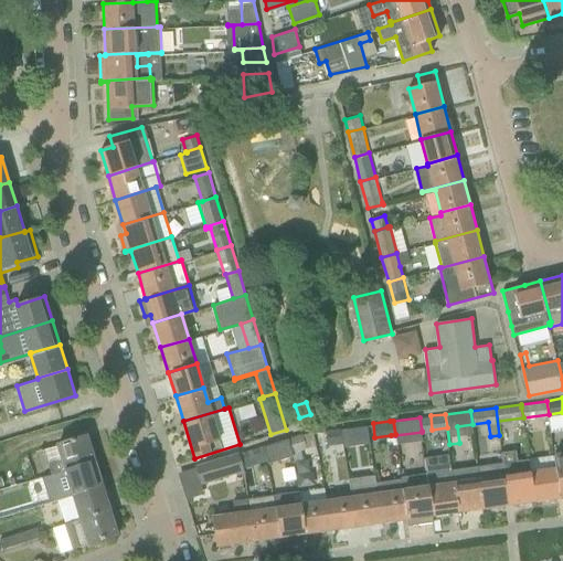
[(354,427),(340,429),(342,442),(342,443),(356,441),(354,427)]
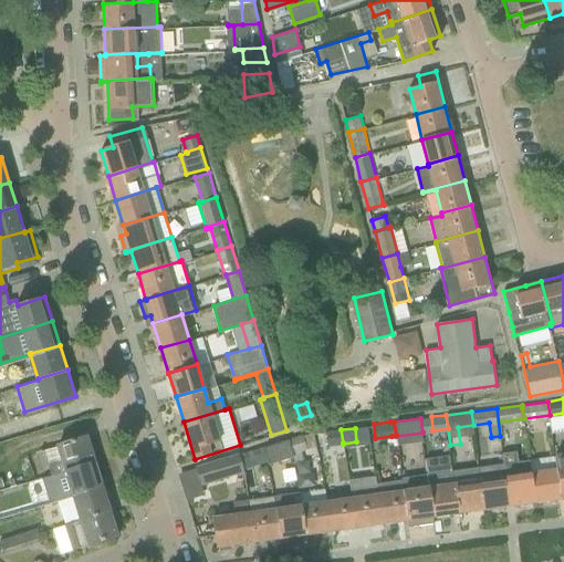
[(341,429),(327,432),(330,445),(343,443),(341,429)]
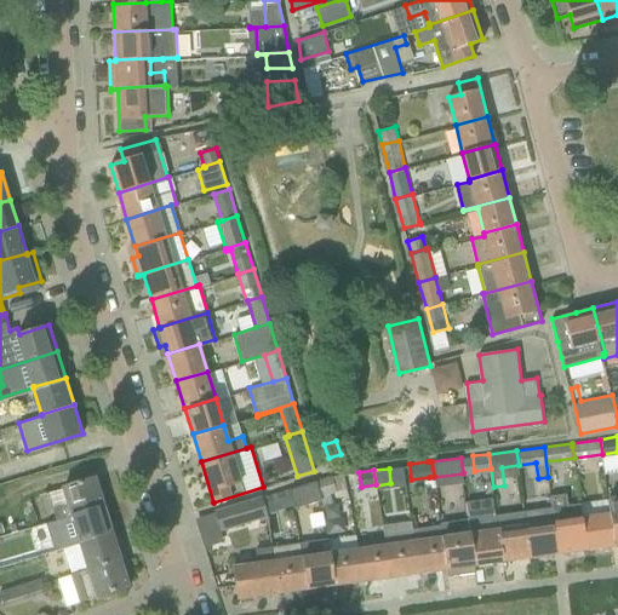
[(332,476),(318,481),(322,495),(322,499),(324,504),(333,503),(330,493),(337,490),(347,488),(344,475),(332,476)]
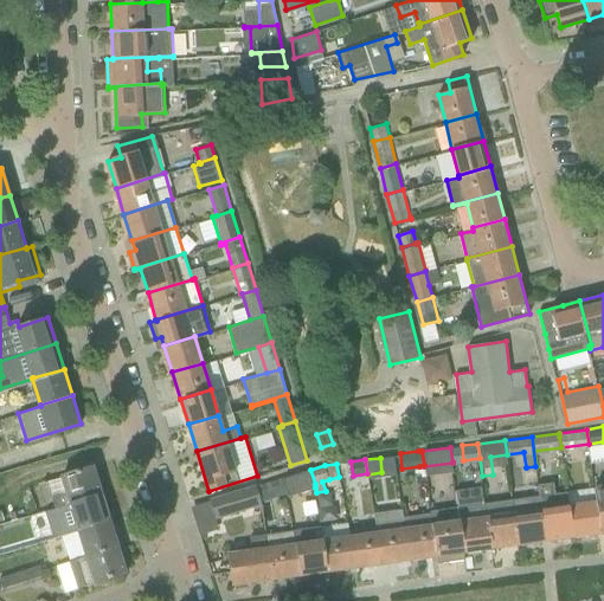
[(57,505),(102,492),(94,465),(49,479),(57,505)]
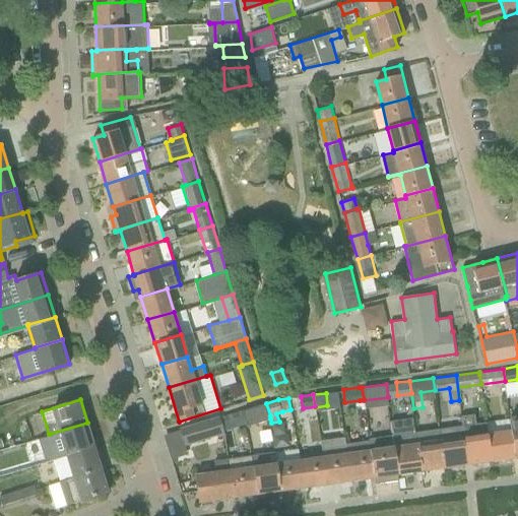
[(270,418),(270,415),(266,403),(243,410),(246,427),(270,418)]
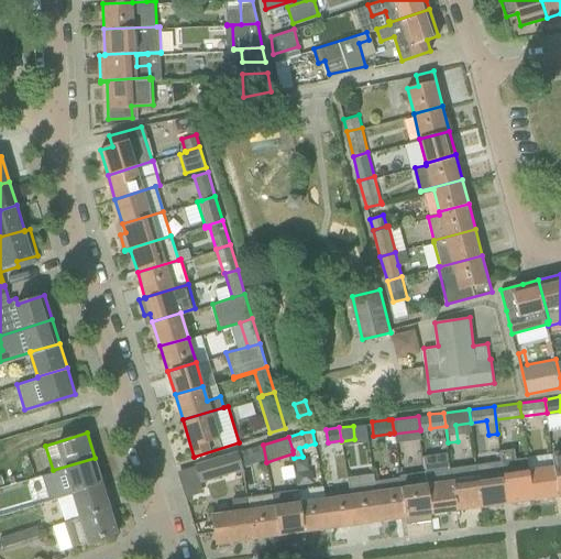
[(526,456),(516,457),(515,447),(499,449),(507,503),(532,499),(527,457),(526,456)]
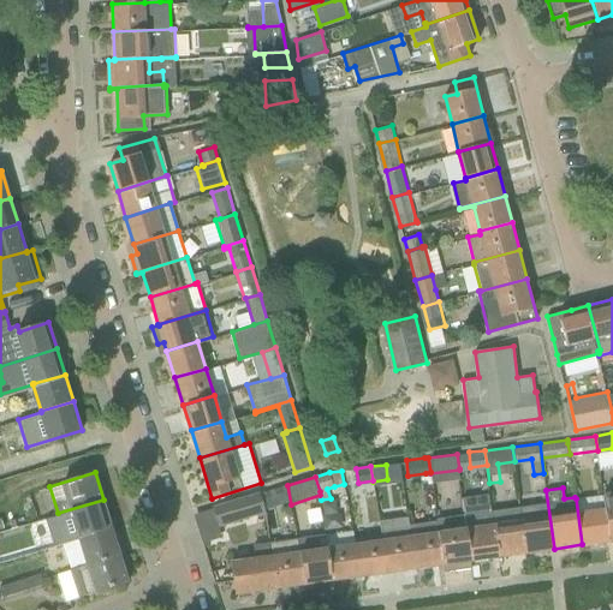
[(266,510),(281,506),(277,489),(260,494),(266,510)]
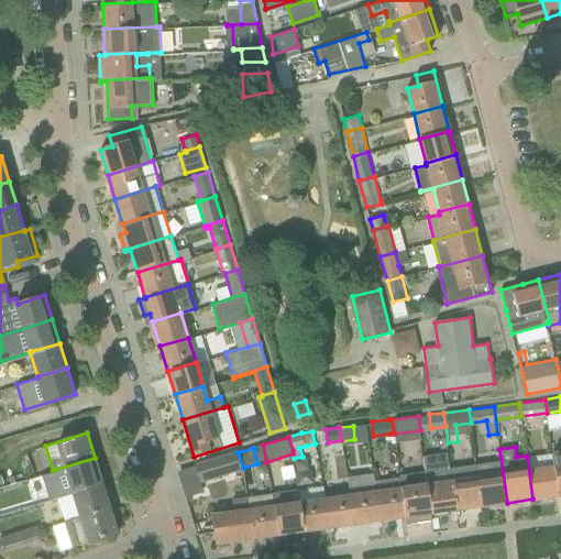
[(482,506),(507,503),(499,449),(501,459),(476,462),(482,506)]
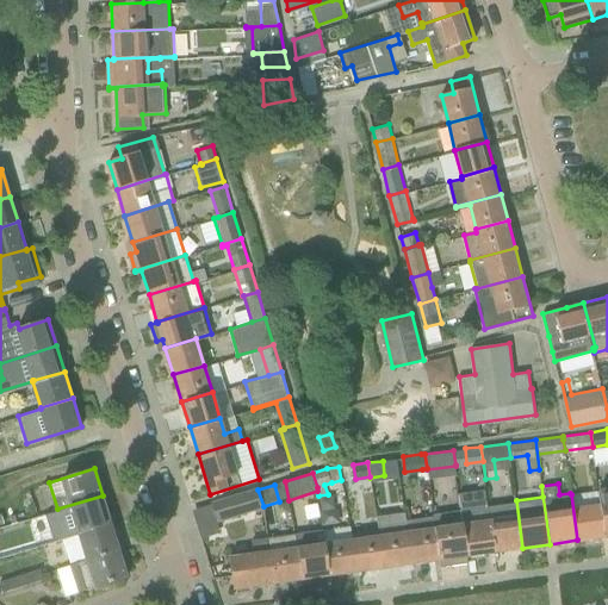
[(218,519),(264,506),(258,490),(213,503),(218,519)]
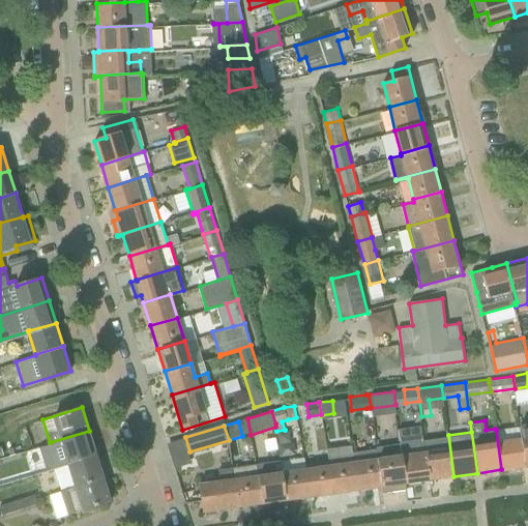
[(501,469),(525,466),(520,426),(496,430),(501,469)]
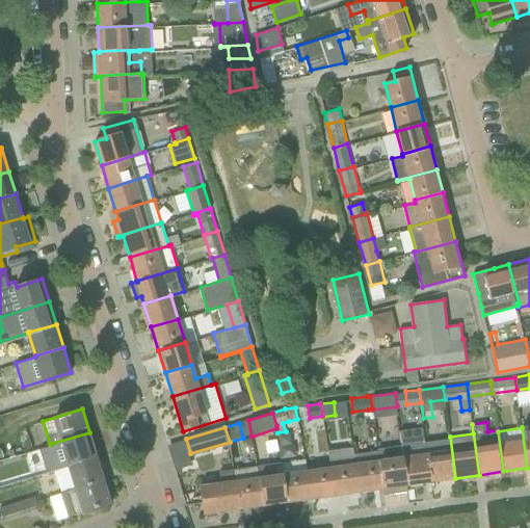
[(50,444),(42,447),(49,471),(55,469),(68,465),(97,455),(89,432),(50,444)]
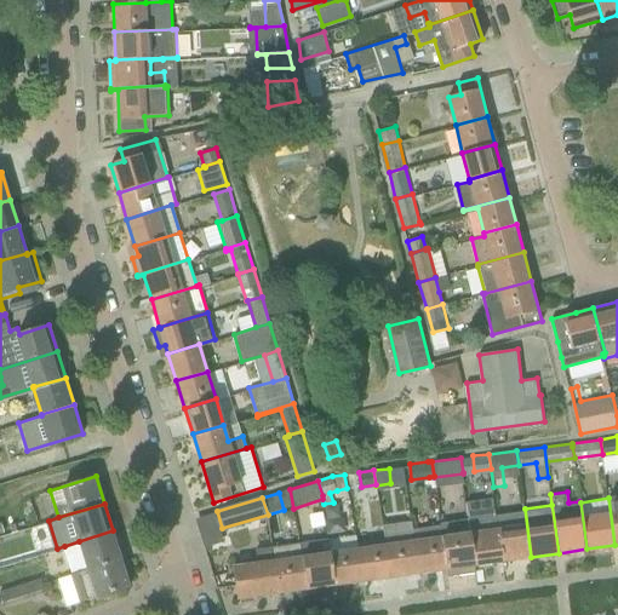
[(504,561),(531,557),(525,509),(497,512),(504,561)]
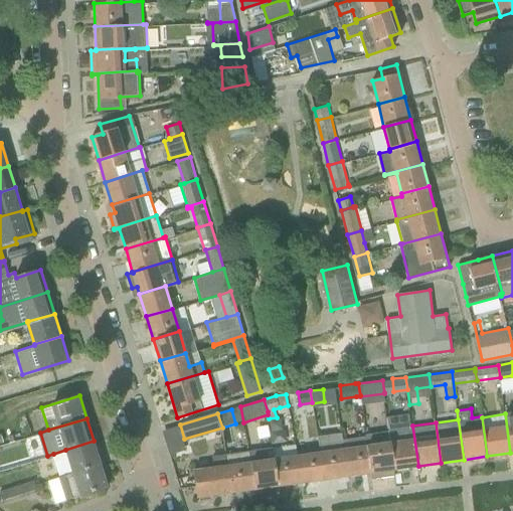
[(394,469),(418,466),(412,426),(389,430),(391,442),(394,469)]
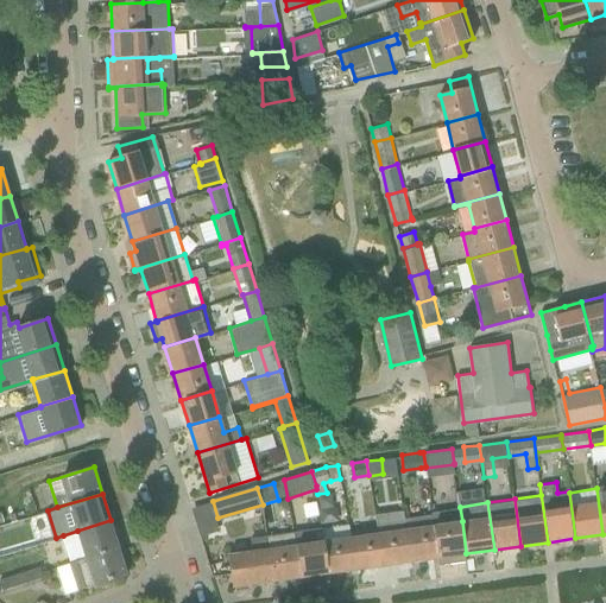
[(466,553),(462,521),(460,507),(431,511),(437,558),(439,558),(440,564),(467,560),(466,553)]
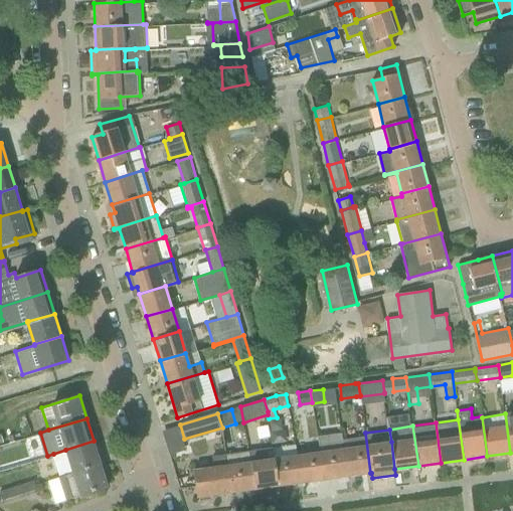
[(347,476),(370,473),(365,433),(342,437),(347,476)]
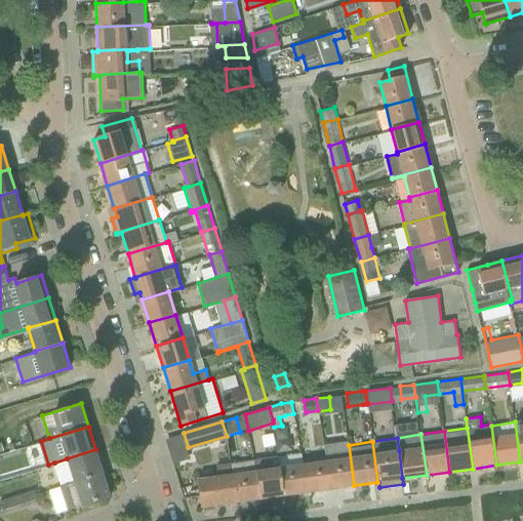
[(326,461),(330,488),(354,485),(349,445),(324,448),(326,461)]
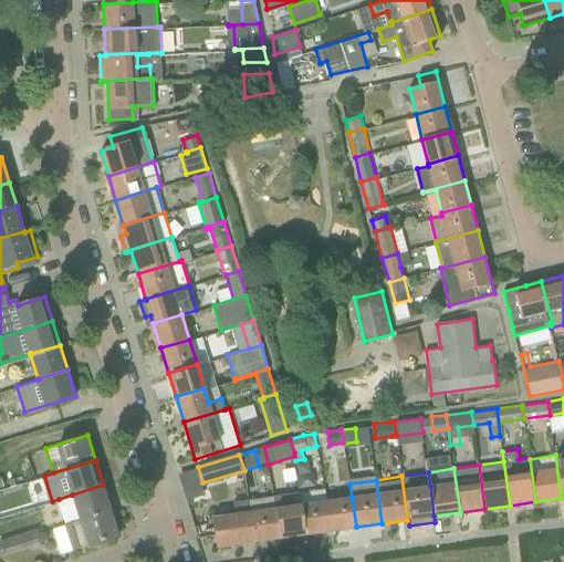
[(72,495),(59,499),(66,523),(80,519),(111,509),(103,485),(72,495)]
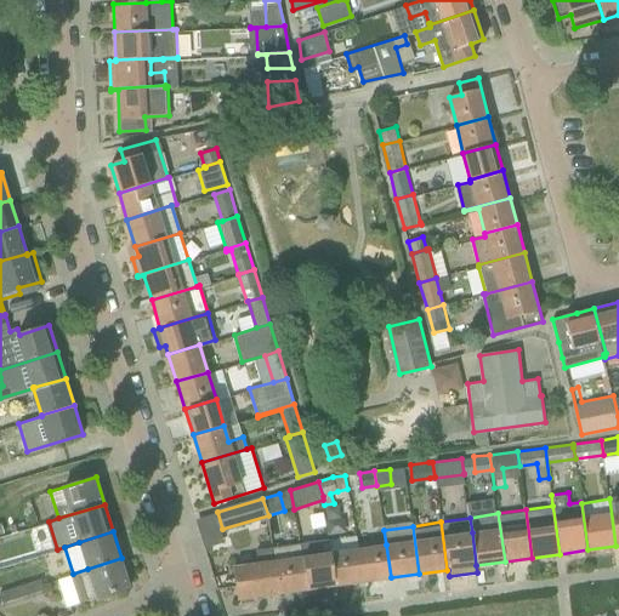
[(356,534),(329,537),(331,552),(336,586),(363,581),(358,548),(356,534)]
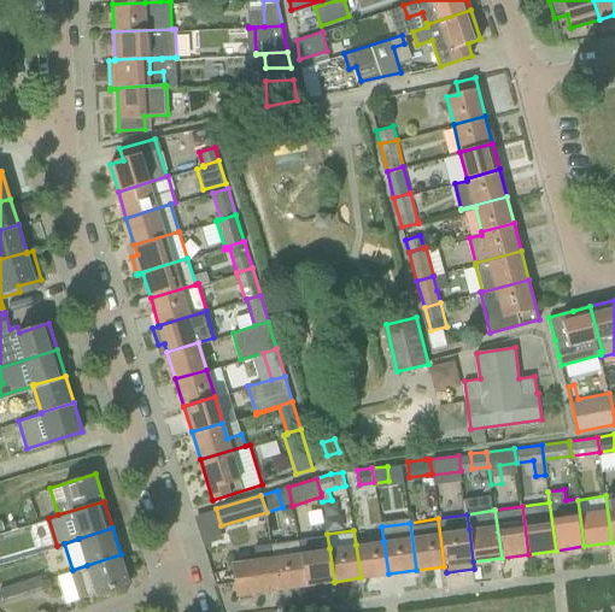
[(334,582),(329,548),(327,534),(298,539),(302,552),(306,586),(334,582)]
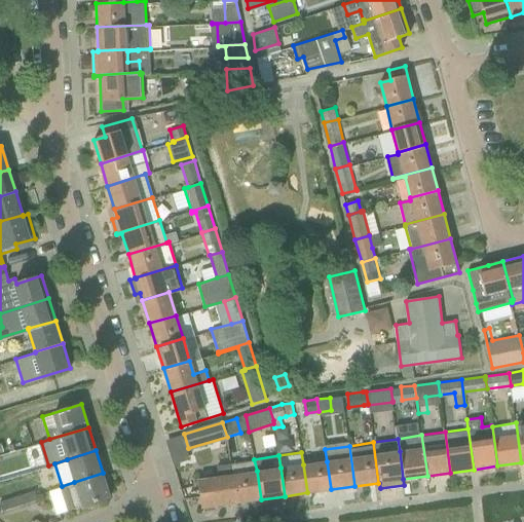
[(261,499),(257,471),(254,459),(231,462),(233,475),(237,502),(261,499)]
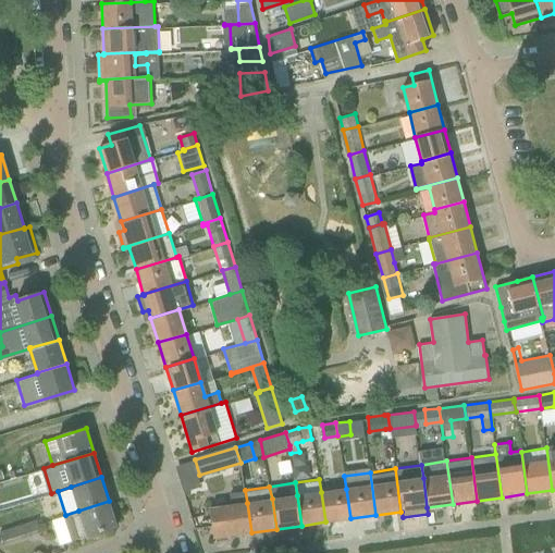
[(325,521),(350,518),(346,489),(321,492),(325,521)]
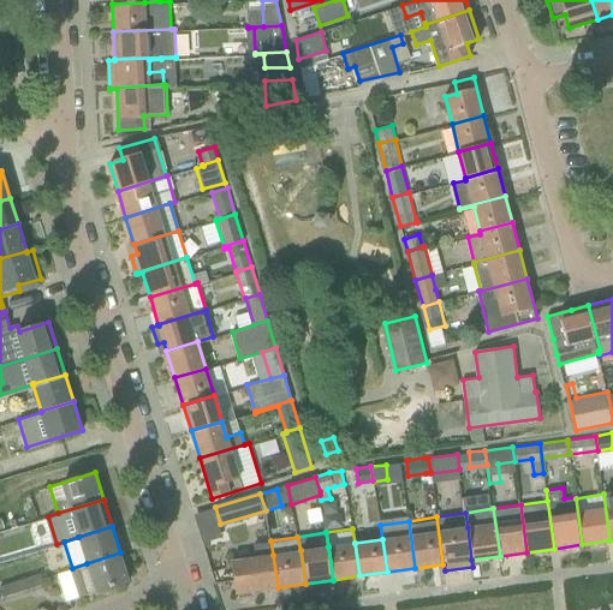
[(278,587),(273,555),(271,540),(255,543),(257,556),(232,561),(237,593),(278,587)]
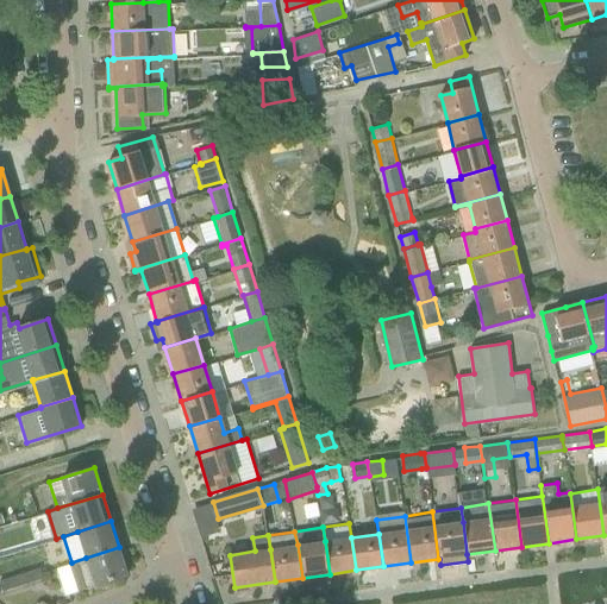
[(86,558),(72,562),(80,589),(95,585),(127,576),(119,547),(86,558)]
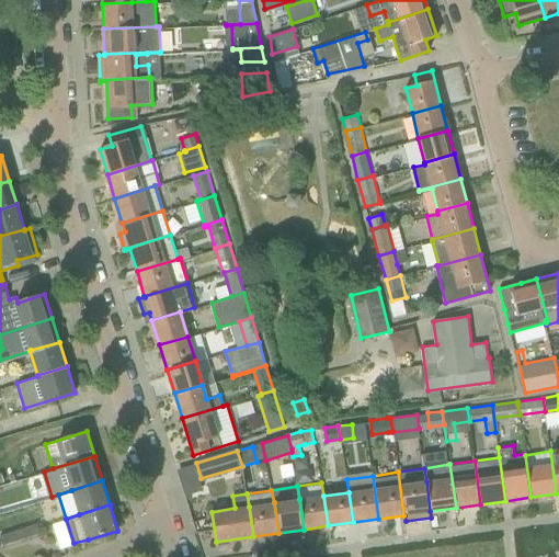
[(21,538),(40,532),(36,523),(18,530),(21,538)]
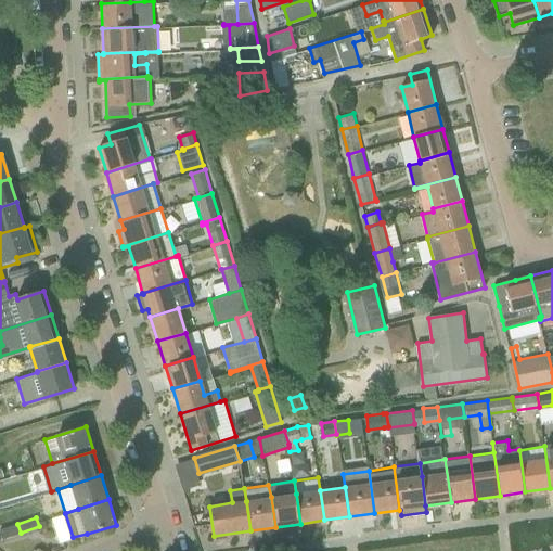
[(0,530),(2,538),(21,533),(17,524),(0,528),(0,530)]
